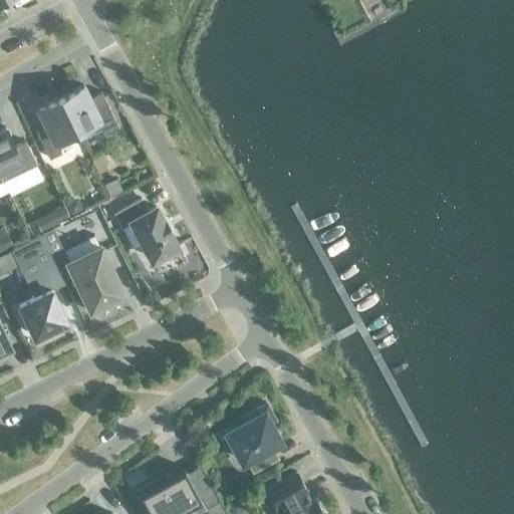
[(89,97),(83,85),(60,96),(80,139),(102,129),(105,135),(118,127),(101,91),(89,97)]
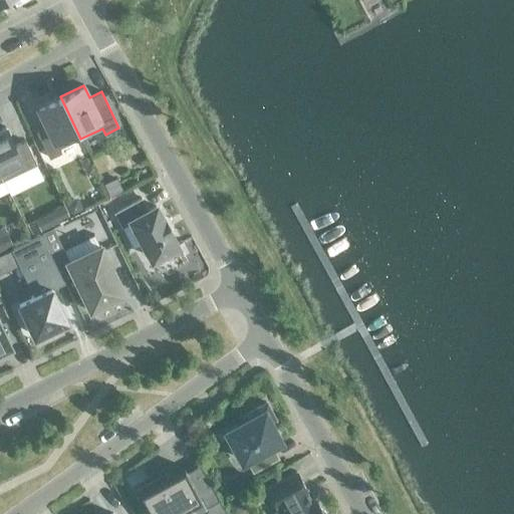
[(60,96),(38,107),(47,126),(36,132),(49,159),(61,153),(59,149),(80,139),(60,96)]
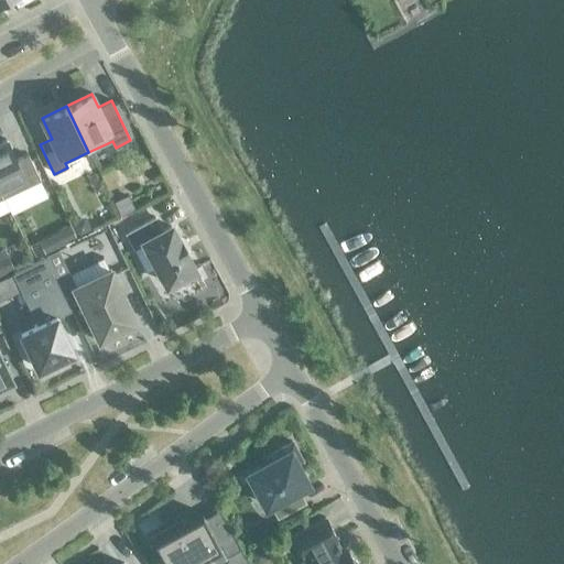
[(17,161),(6,140),(0,142),(0,191),(3,198),(40,181),(28,155),(17,161)]
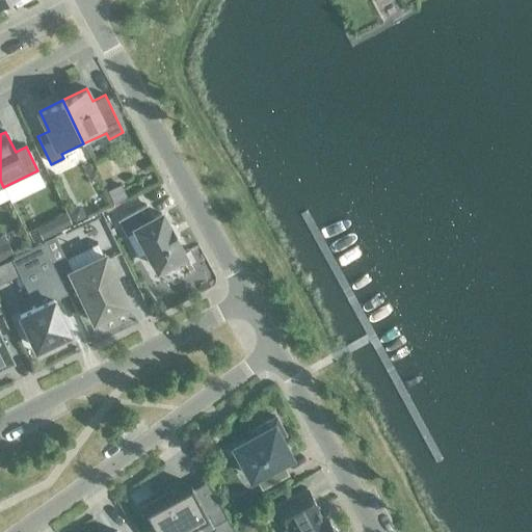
[(123,185),(109,191),(115,205),(129,198),(123,185)]
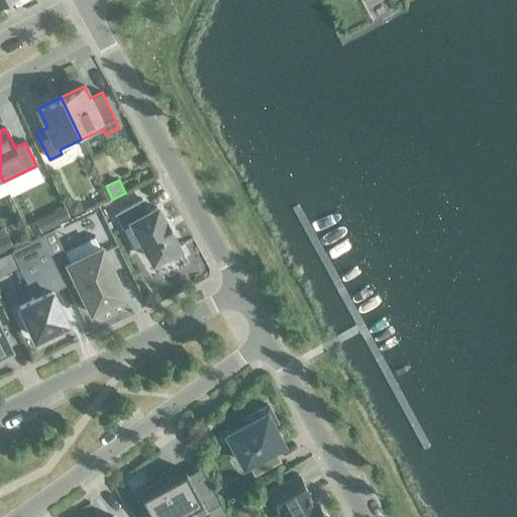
[(141,200),(115,214),(123,228),(132,222),(152,261),(161,256),(163,261),(177,253),(175,248),(178,246),(171,233),(171,231),(170,232),(165,223),(166,222),(165,221),(164,221),(157,208),(148,212),(141,200)]
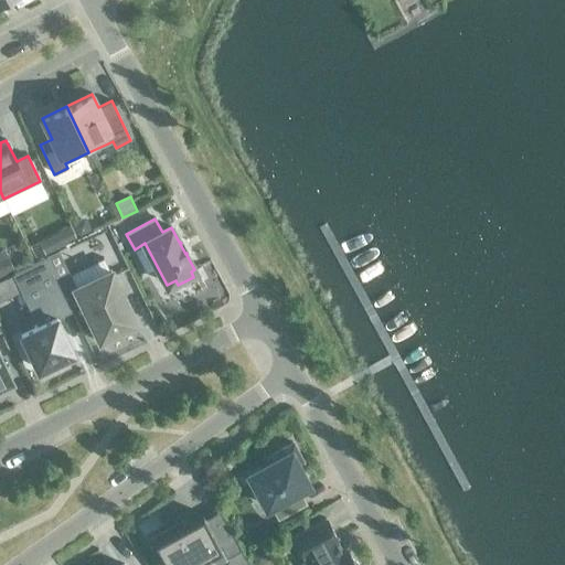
[(86,224),(82,222),(72,226),(77,240),(91,233),(86,224)]
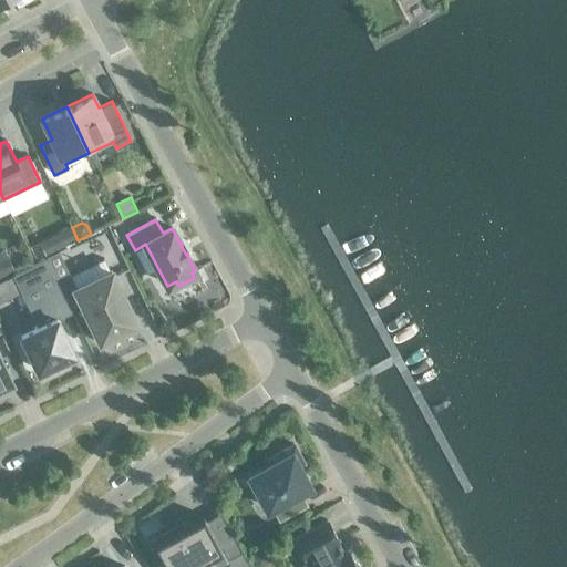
[(70,228),(57,235),(63,247),(75,241),(70,228)]
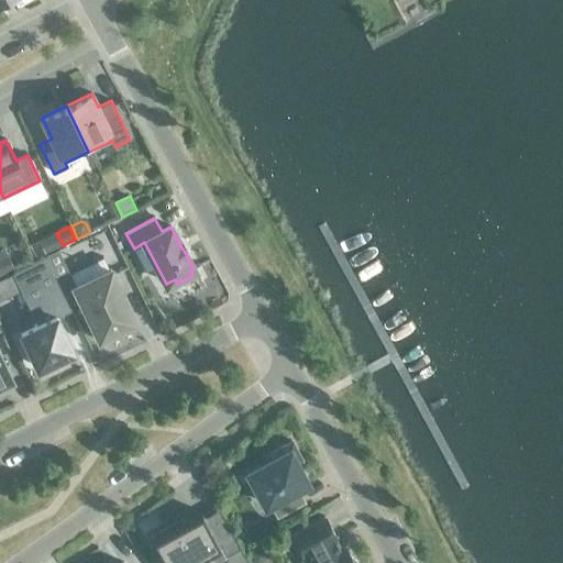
[(8,257),(0,261),(0,277),(14,271),(8,257)]
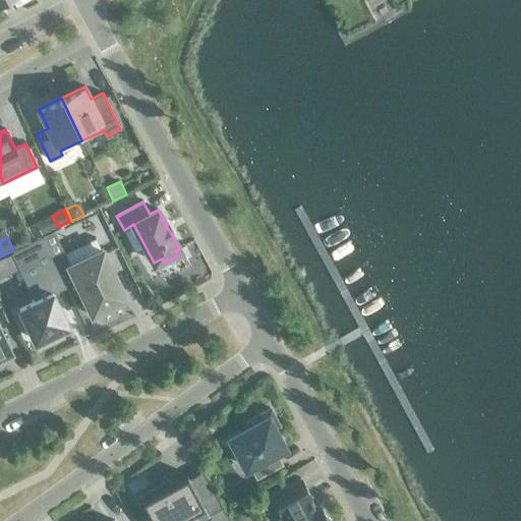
[(95,239),(65,253),(70,265),(69,266),(92,312),(125,297),(113,272),(113,270),(112,271),(110,265),(109,264),(102,249),(100,250),(95,239)]
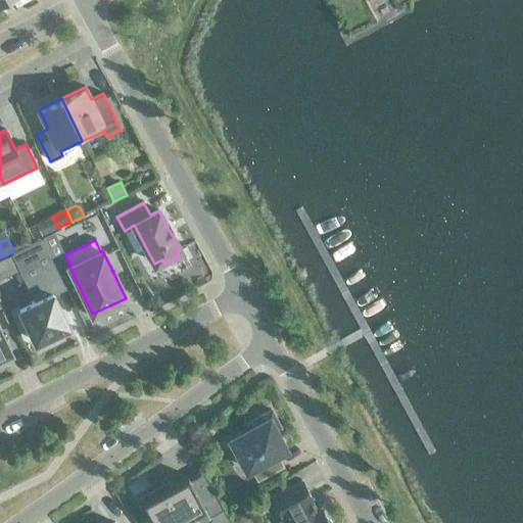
[(42,243),(13,256),(13,257),(35,301),(31,302),(31,303),(19,308),(25,321),(35,342),(67,326),(53,295),(64,290),(42,243)]
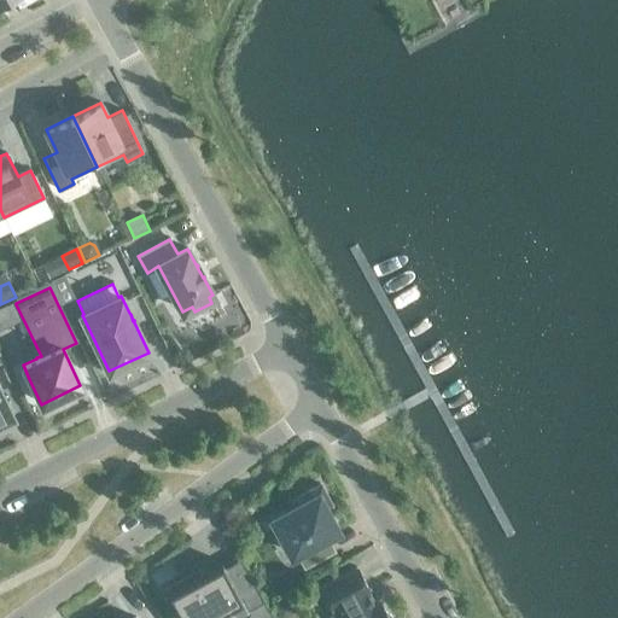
[(0,423),(11,418),(13,417),(12,415),(0,389),(0,365),(3,365),(0,359),(0,423)]
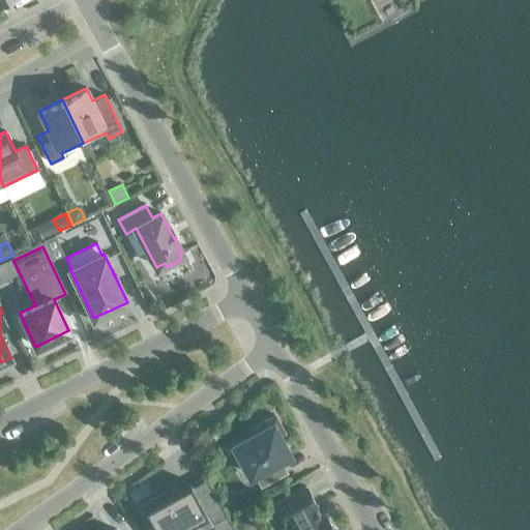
[(274,416),(249,430),(252,435),(233,445),(251,475),(254,473),(261,487),(286,472),(280,460),(289,454),(278,436),(284,433),(274,416)]
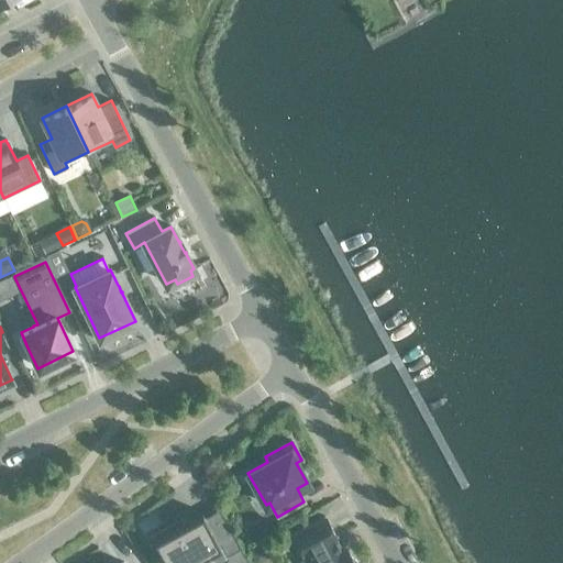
[(202,512),(154,539),(166,562),(187,562),(220,545),(227,556),(230,562),(249,562),(242,549),(220,508),(203,516),(202,512)]
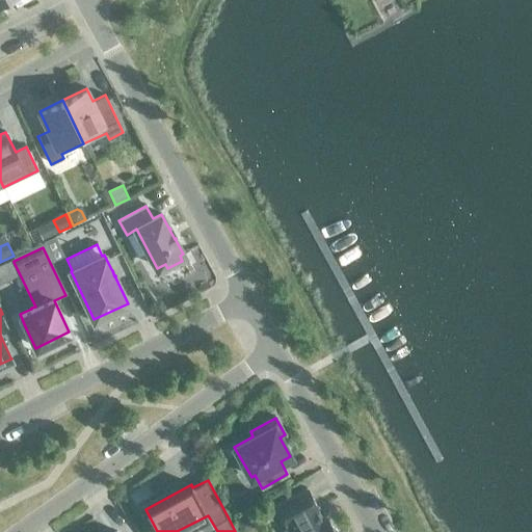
[(308,489),(276,506),(286,524),(288,523),(292,531),(338,531),(335,529),(331,527),(326,517),(322,521),(315,507),(317,506),(308,489)]
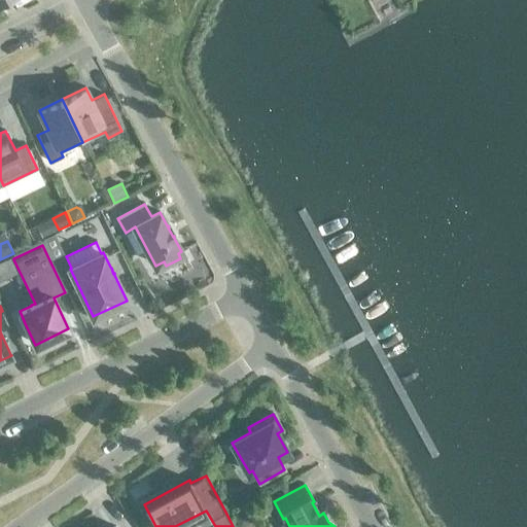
[(247,507),(234,515),(240,526),(253,519),(247,507)]
